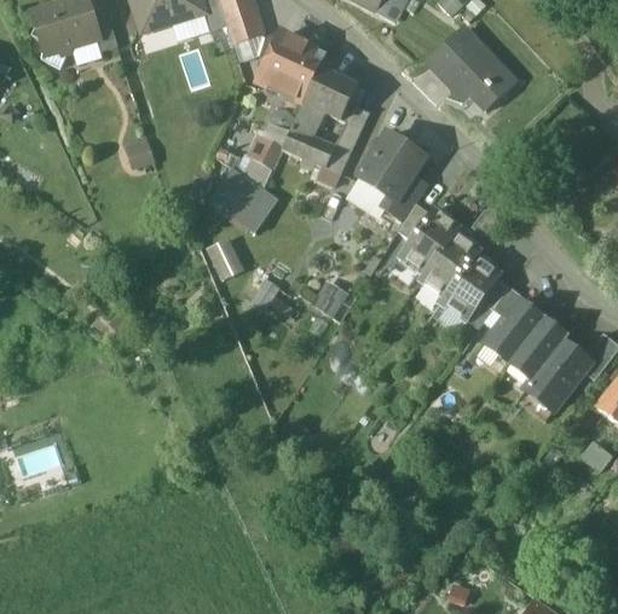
[(90,17),(85,0),(73,0),(33,13),(38,27),(32,36),(44,42),(65,54),(74,41),(80,39),(86,42),(96,39),(97,39),(90,17)]
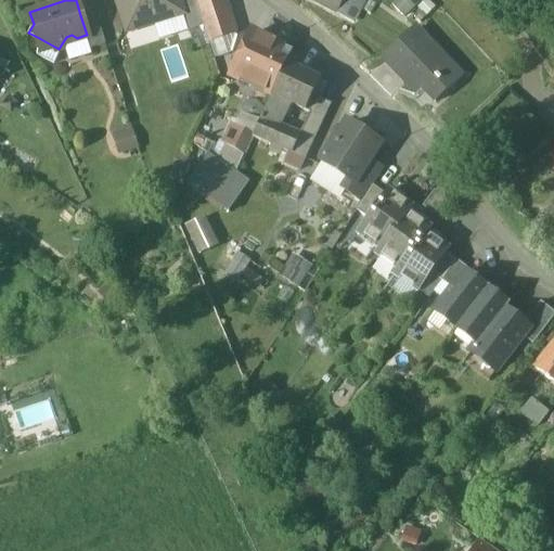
[(116,0),(127,28),(181,11),(182,10),(179,0),(116,0)]
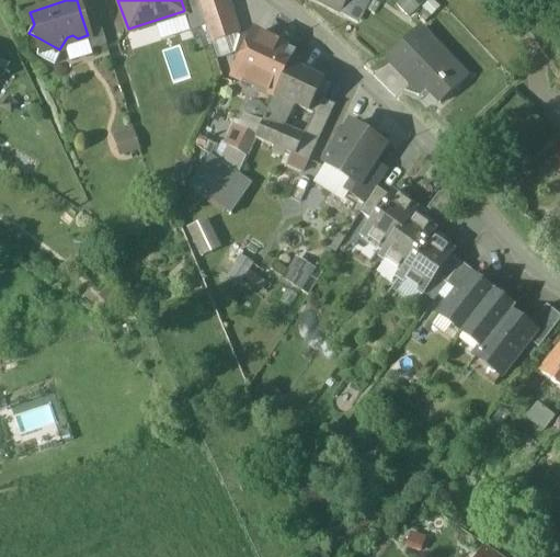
[(181,0),(184,10),(183,11),(190,29),(205,24),(197,0),(181,0)]
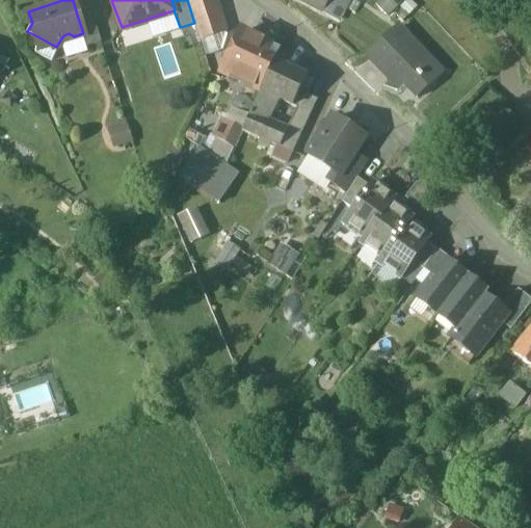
[(224,28),(214,0),(187,0),(194,23),(200,36),(224,28)]
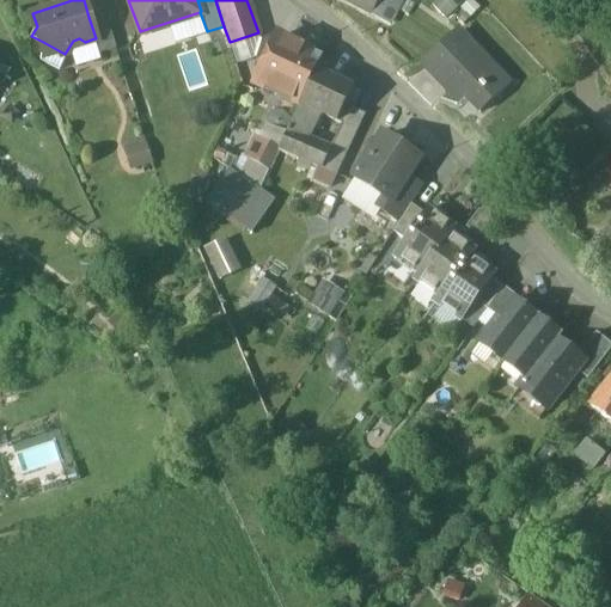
[(347,0),(372,12),(378,0),(347,0)]
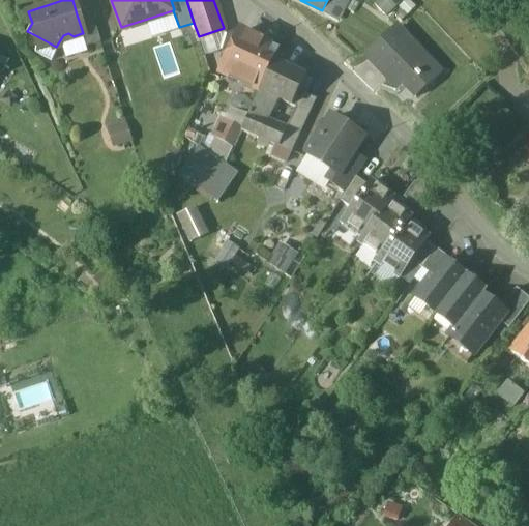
[(327,0),(322,10),(338,19),(347,0),(327,0)]
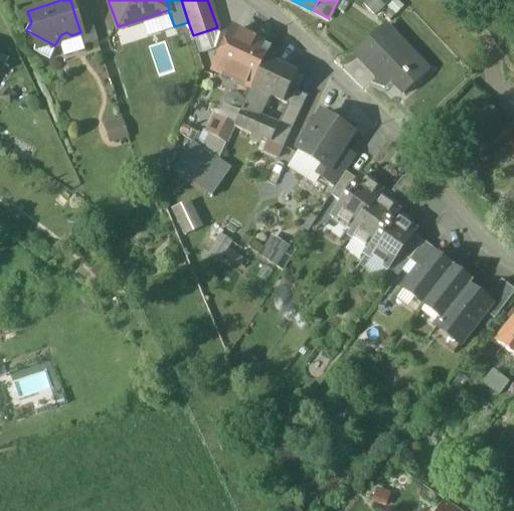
[(381,4),(376,0),(367,0),(363,4),(371,13),(381,4)]
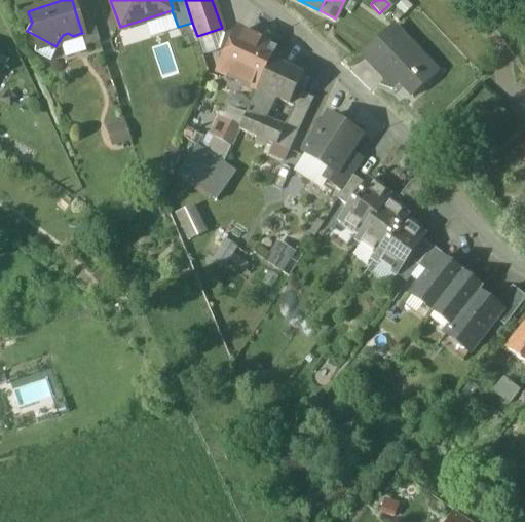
[(89,9),(76,14),(82,33),(81,33),(84,44),(100,40),(89,9)]
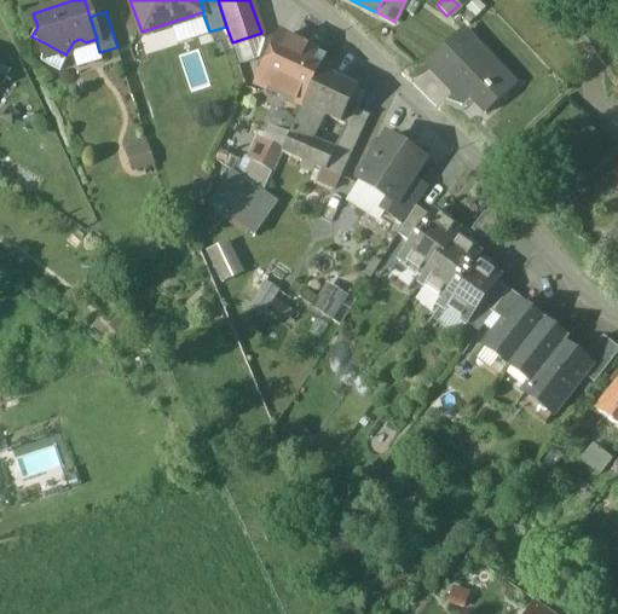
[(325,53),(281,33),(258,82),(278,92),(282,86),(292,90),(294,85),(307,91),(318,69),(325,53)]
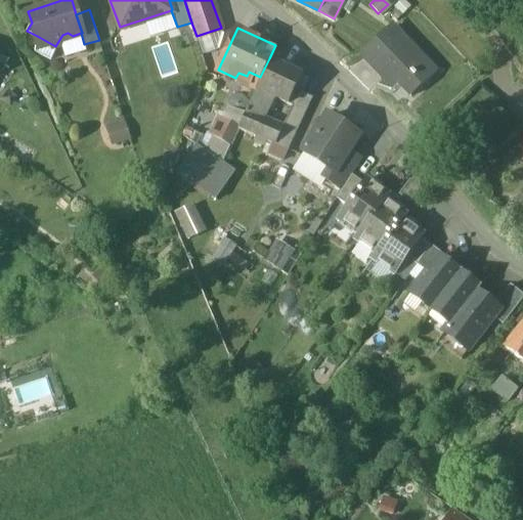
[(417,52),(412,56),(386,29),(360,53),(387,81),(392,77),(410,96),(436,72),(417,52)]
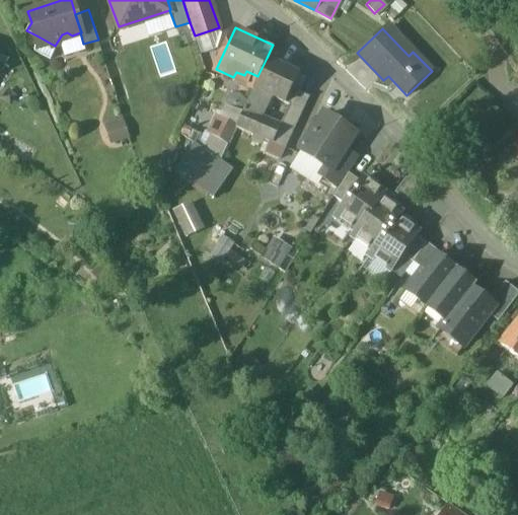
[(55,46),(37,35),(34,50),(49,58),(55,46)]
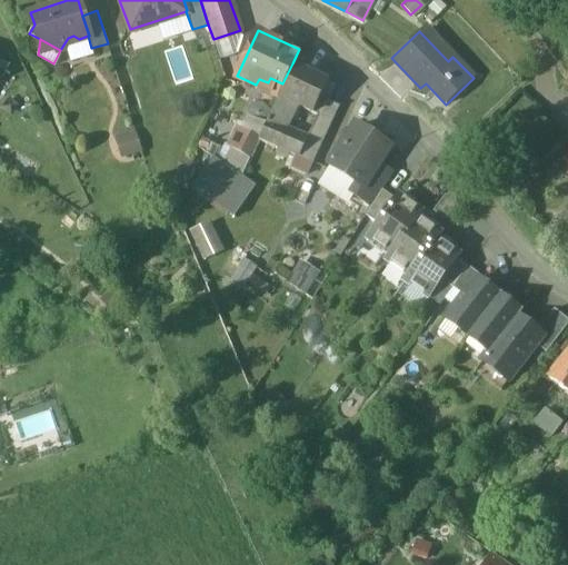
[(326,79),(292,63),(282,83),(278,95),(297,105),(311,111),(319,95),(326,79)]
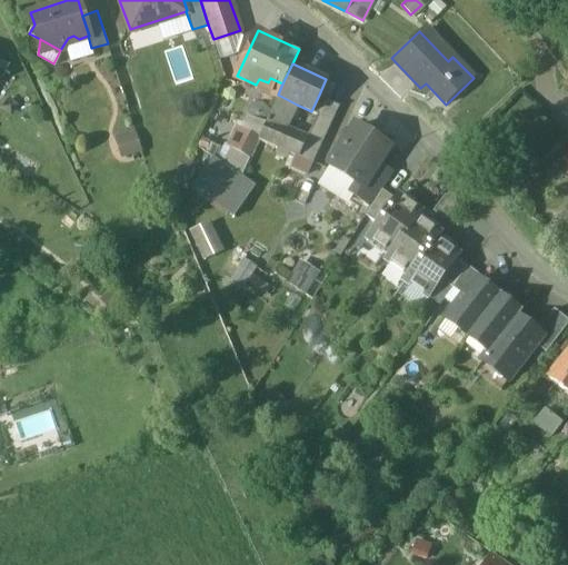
[(297,105),(278,95),(267,119),(286,127),(297,105)]
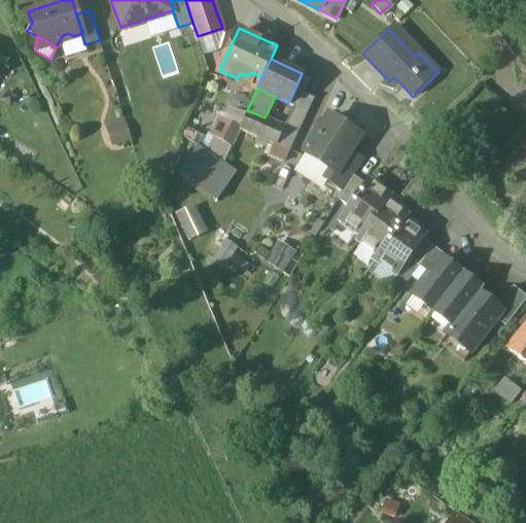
[(284,126),(276,143),(289,149),(314,96),(295,88),(288,103),(293,105),(284,126)]
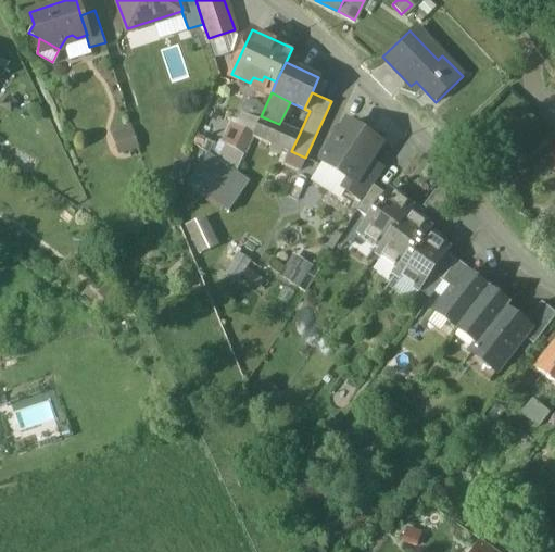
[(279,124),(261,116),(252,135),(291,151),(300,133),(279,124)]
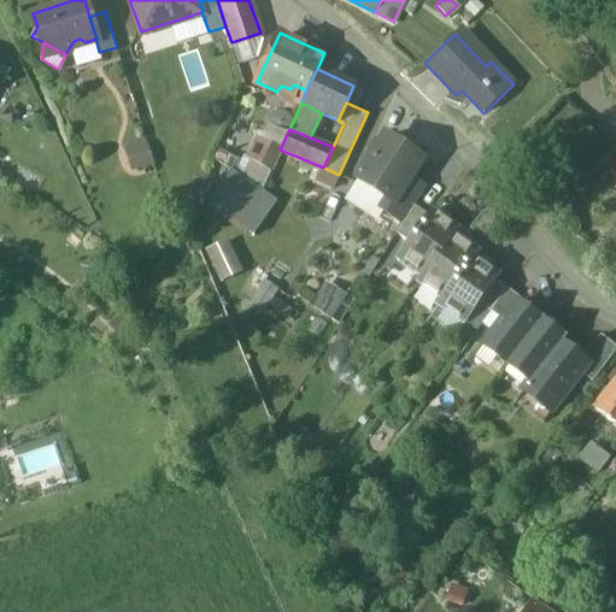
[(404,146),(386,134),(383,139),(374,140),(370,146),(373,157),(357,180),(385,198),(392,201),(409,175),(421,156),(416,153),(417,149),(406,142),(404,146)]
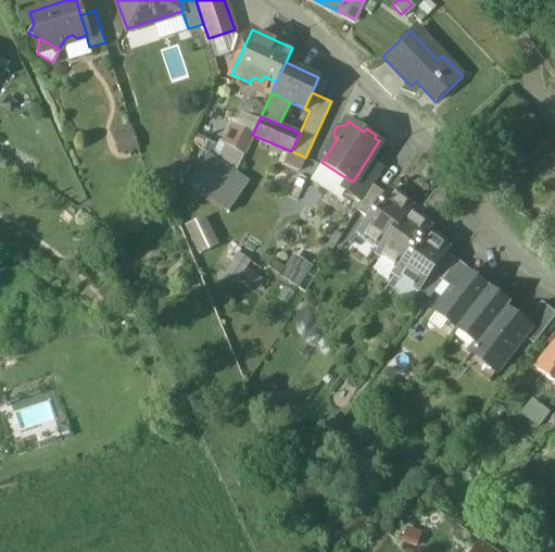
[(113,132),(121,151),(139,145),(133,125),(113,132)]
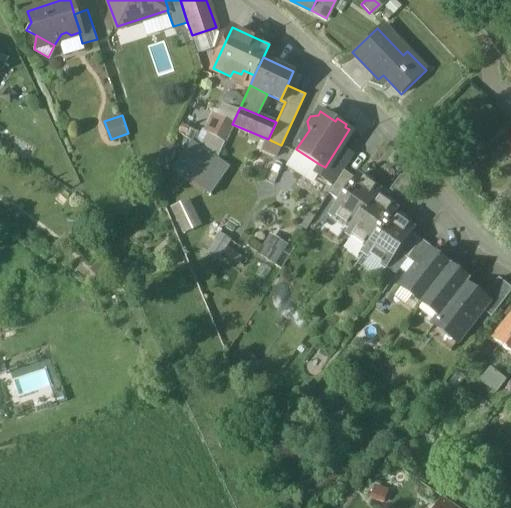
[(174,167),(213,191),(231,163),(192,138),(174,167)]
